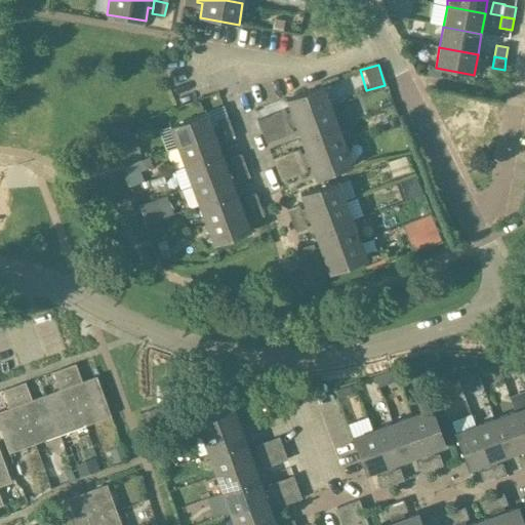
[(291,113),(285,116),(288,122),(331,107),(324,87),(287,101),(291,113)]
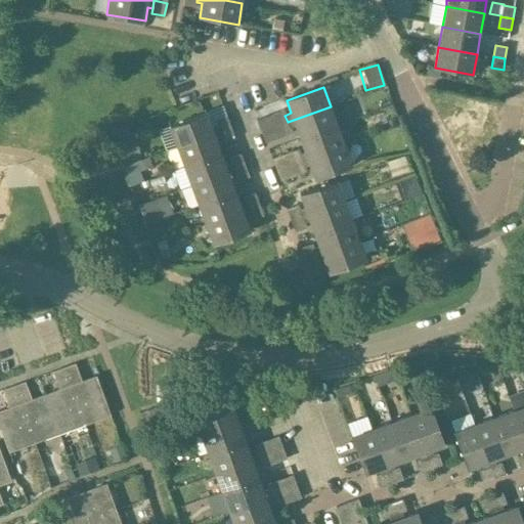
[(296,128),(301,139),(338,126),(331,106),(288,122),(290,130),(296,128)]
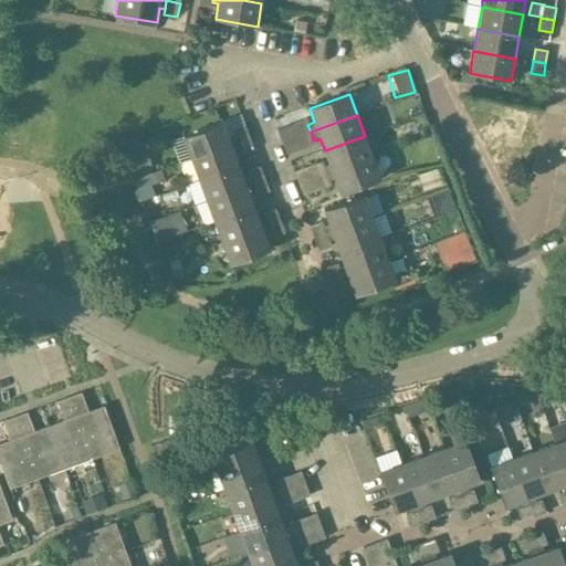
[(279,132),(283,143),(311,132),(307,125),(306,121),(279,132)]
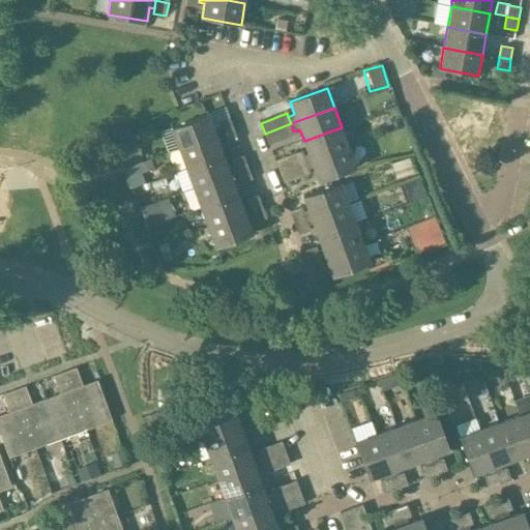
[(209,114),(172,127),(171,128),(160,133),(169,152),(179,148),(222,133),(219,126),(214,127),(209,114)]
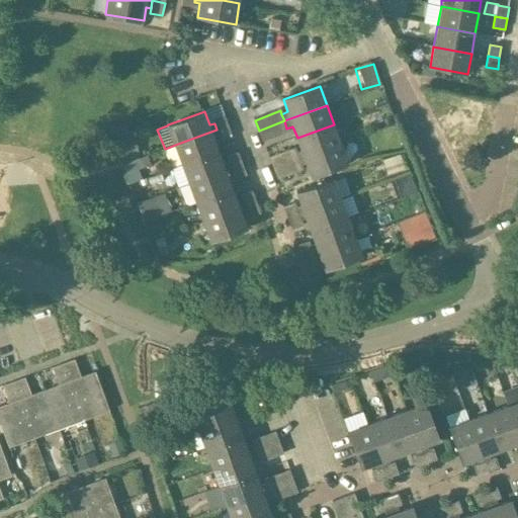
[(217,130),(229,125),(225,114),(212,118),(214,123),(217,130)]
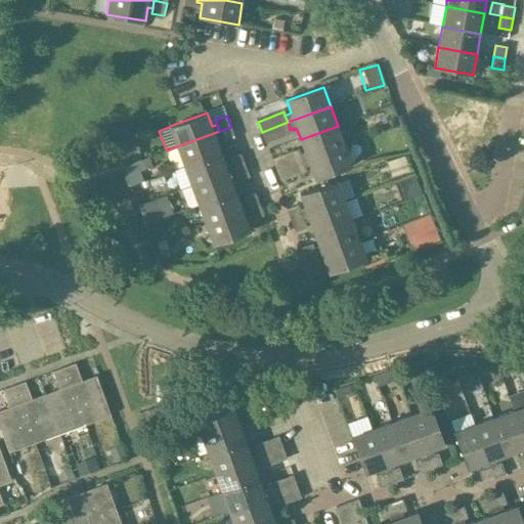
[(292,134),(290,130),(288,122),(262,132),(266,143),(292,134)]
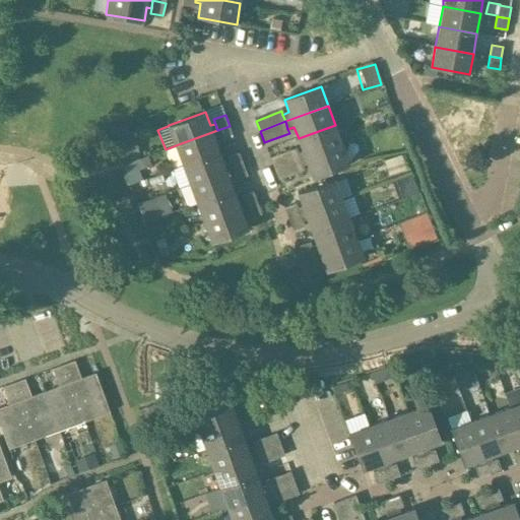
[(303,150),(297,153),(300,159),(342,144),(335,125),(299,138),(303,150)]
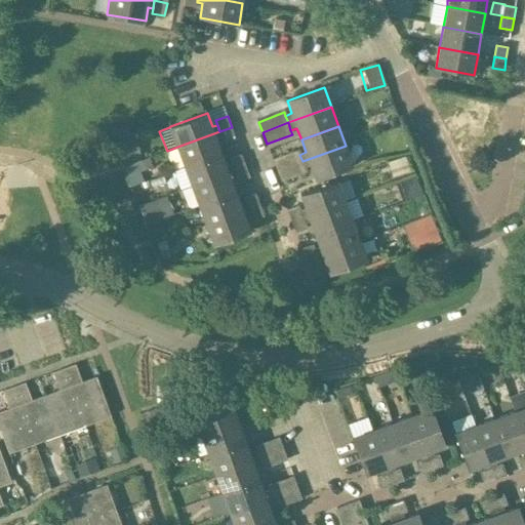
[(236,138),(232,127),(219,131),(223,138),(224,144),(236,138)]
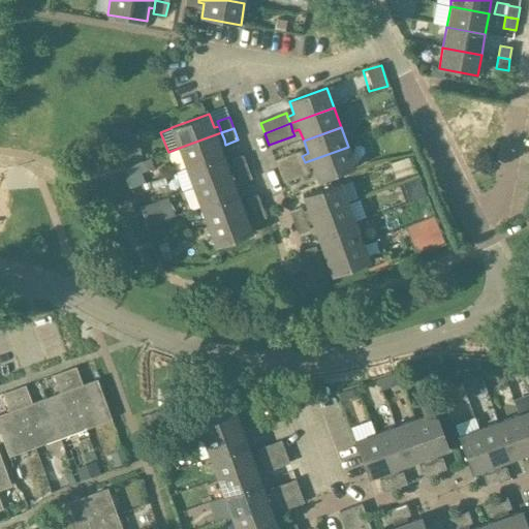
[(219,142),(224,139),(221,132),(179,148),(186,167),(224,154),(219,142)]
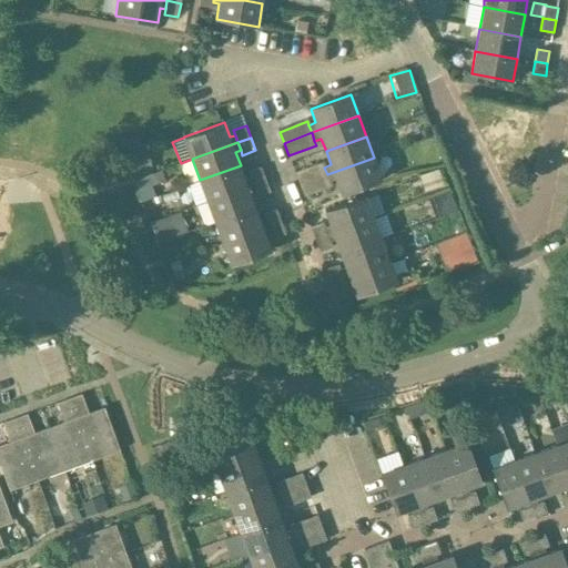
[(128,159),(132,173),(153,166),(148,151),(128,159)]
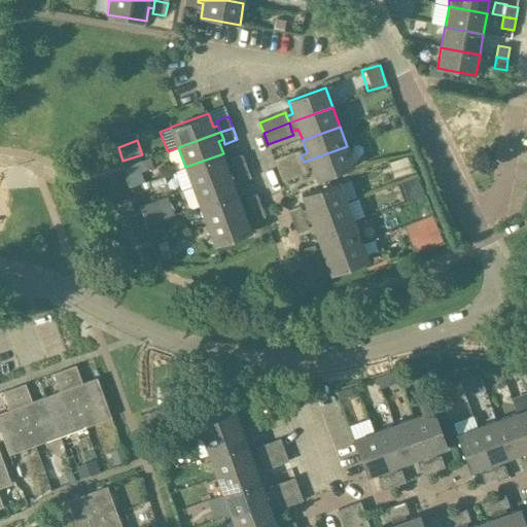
[(354,167),(347,146),(304,162),(306,170),(312,167),(317,180),(354,167)]
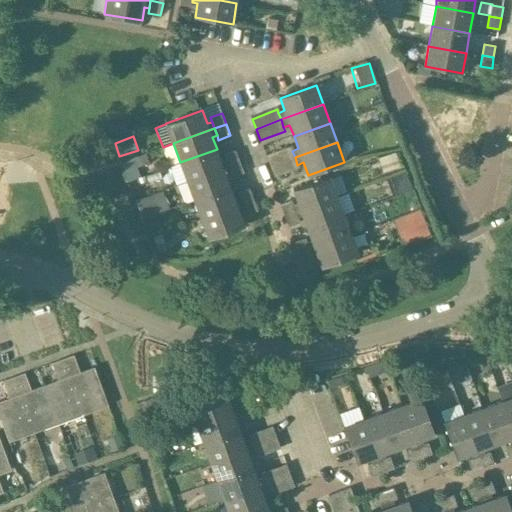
[(266,156),(270,167),(295,157),(292,151),(291,146),(266,156)]
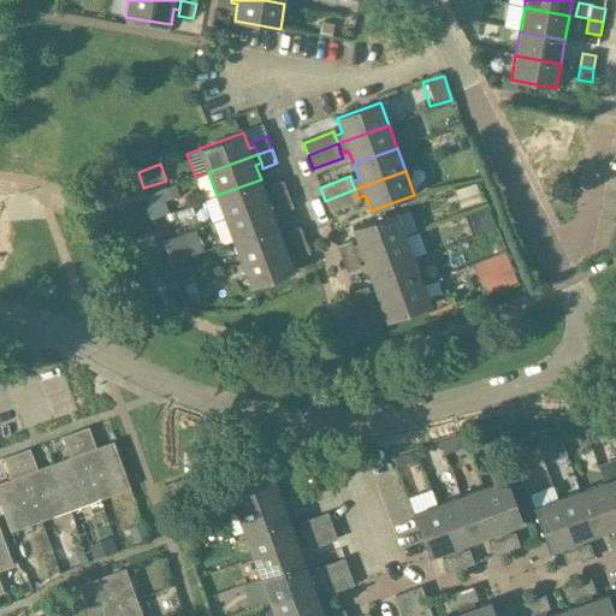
[(217,195),(225,218),(274,200),(272,193),(266,194),(261,179),(217,195)]
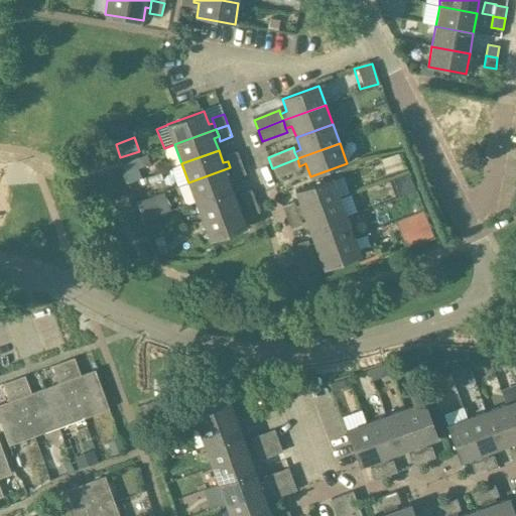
[(385,171),(401,166),(397,152),(381,157),(385,171)]
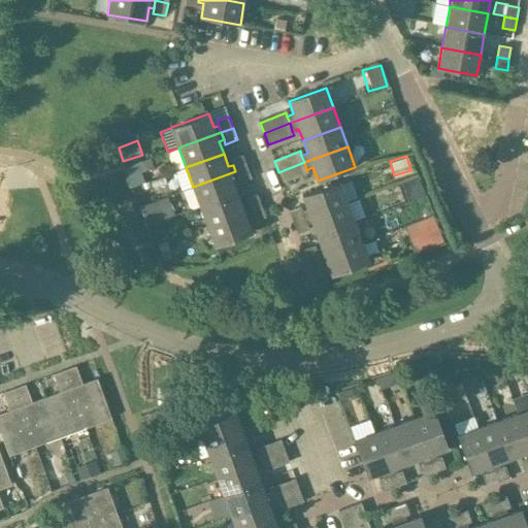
[(233,165),(235,171),(246,167),(242,157),(231,161),(233,165)]
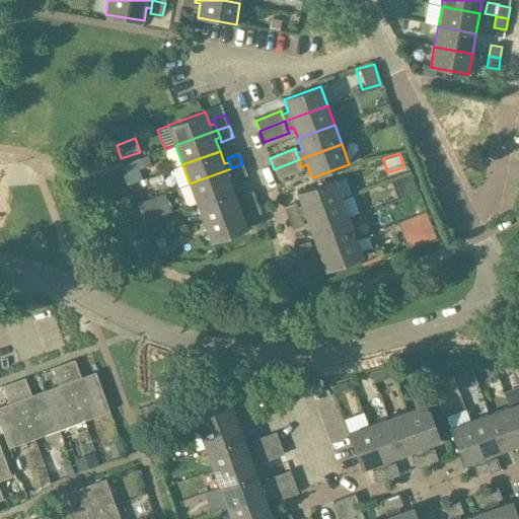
[(303,171),(301,167),(299,159),(274,169),(278,180),(303,171)]
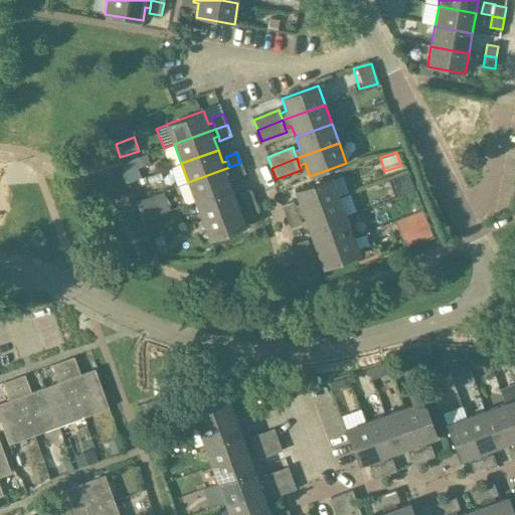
[(244,174),(240,163),(229,167),(232,174),(233,178),(244,174)]
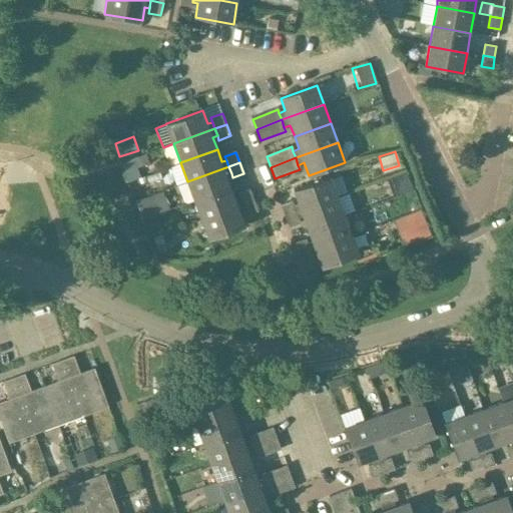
[(187,181),(194,200),(230,187),(226,175),(231,173),(228,166),(187,181)]
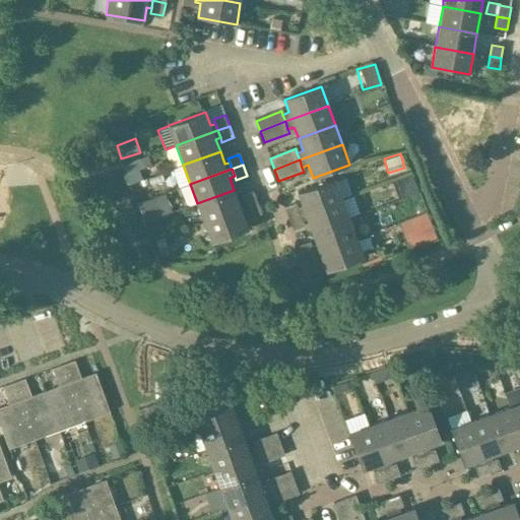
[(303,206),(298,208),(300,215),(342,200),(335,180),(298,193),(303,206)]
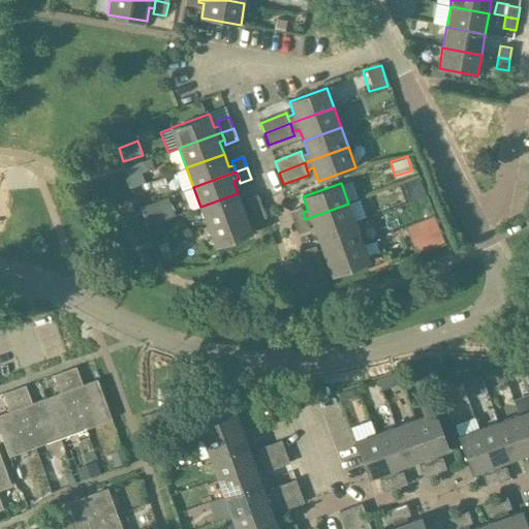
[(200,207),(208,226),(250,211),(247,204),(243,206),(238,193),(200,207)]
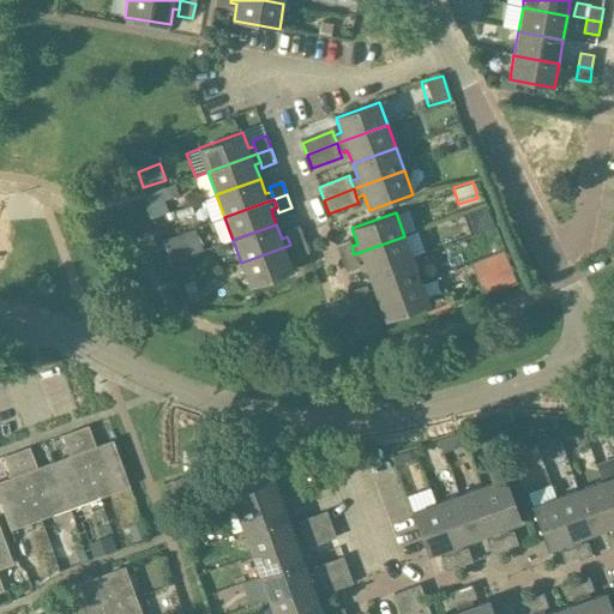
[(287,236),(290,245),(304,240),(300,227),(286,232),(287,236)]
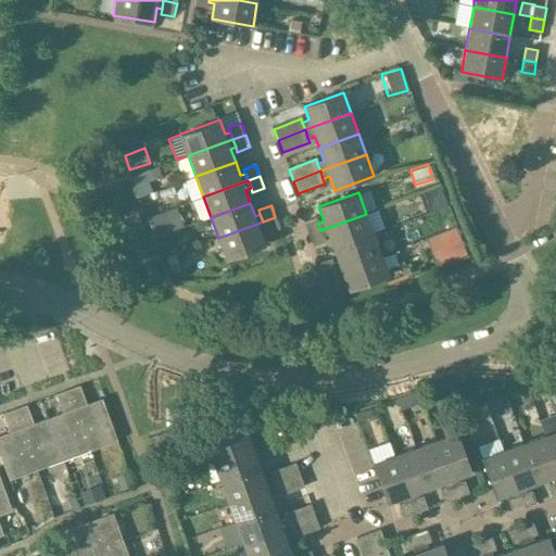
[(176,226),(171,210),(149,218),(155,235),(176,226)]
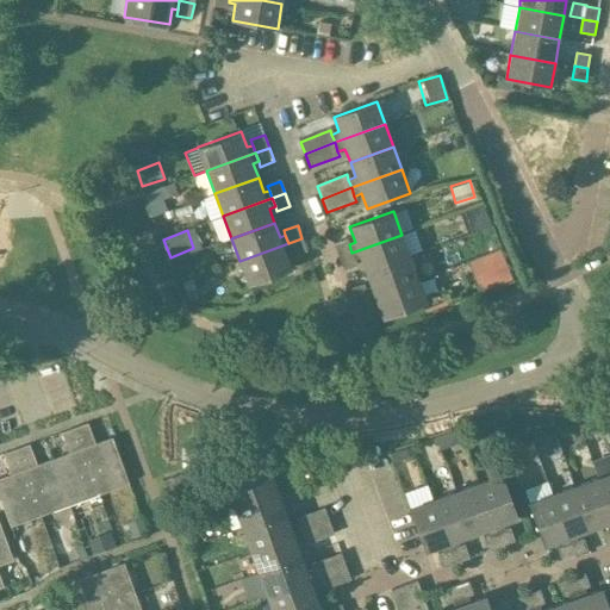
[(410,257),(402,235),(352,253),(355,261),(361,259),(366,273),(410,257)]
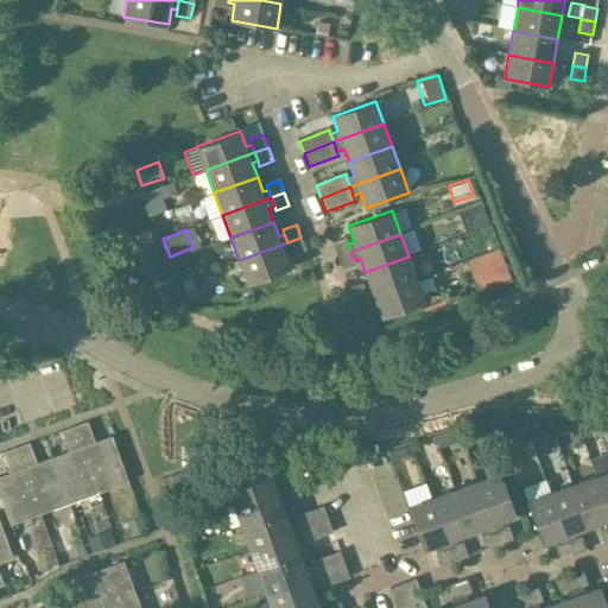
[(306,252),(301,238),(287,242),(290,251),(292,257),(306,252)]
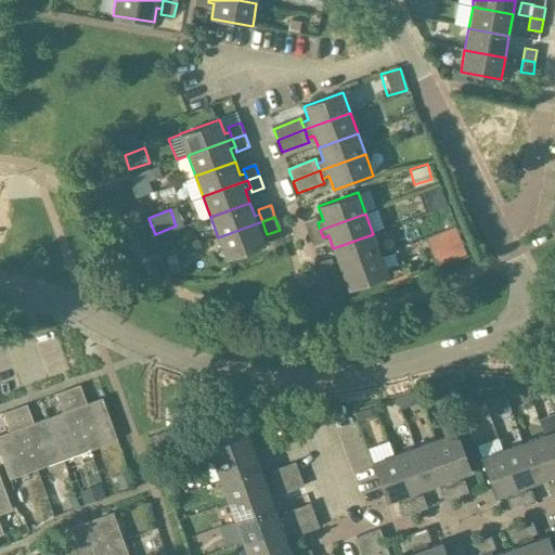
[(320,230),(318,222),(317,218),(304,222),(308,234),(320,230)]
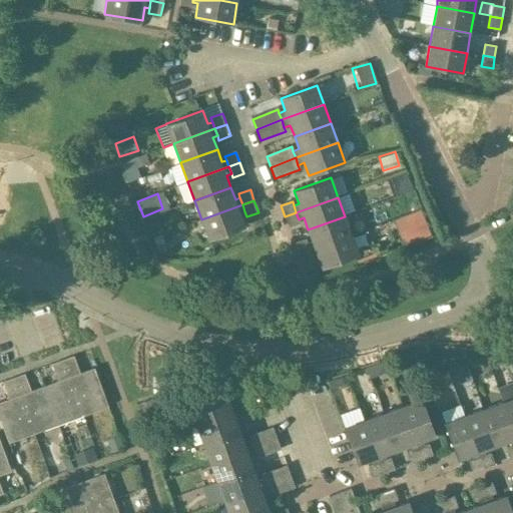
[(240,213),(244,211),(242,204),(201,219),(208,239),(245,226),(240,213)]
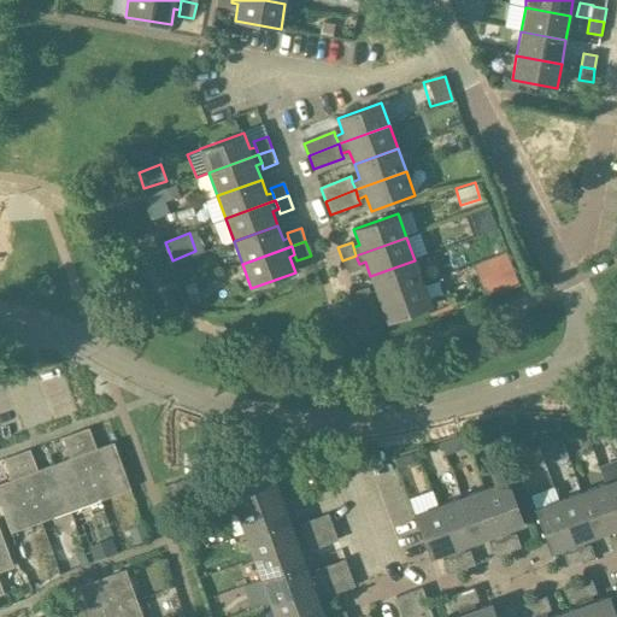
[(359,264),(356,256),(342,260),(347,274),(360,269),(359,264)]
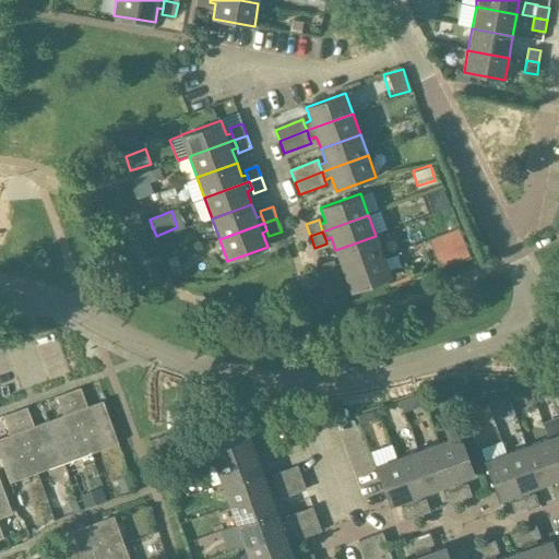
[(383,257),(376,236),(335,250),(341,264),(335,265),(339,273),(383,257)]
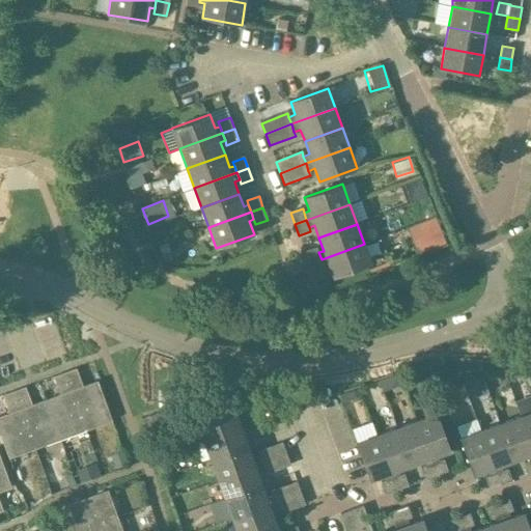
[(434,225),(410,233),(416,251),(440,242),(434,225)]
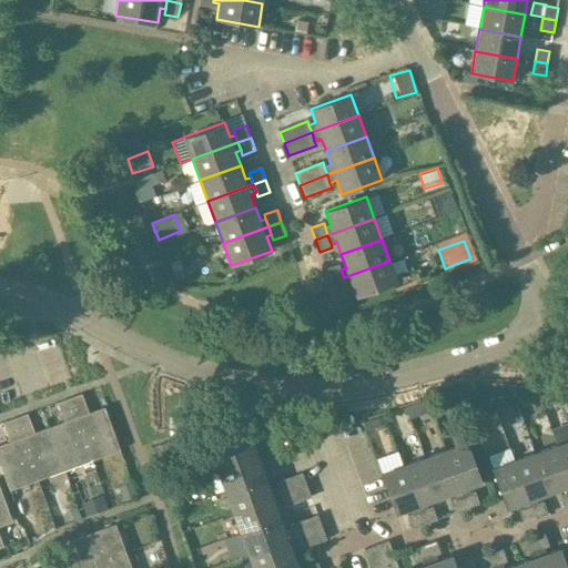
[(397,283),(389,261),(344,277),(346,285),(352,283),(356,297),(397,283)]
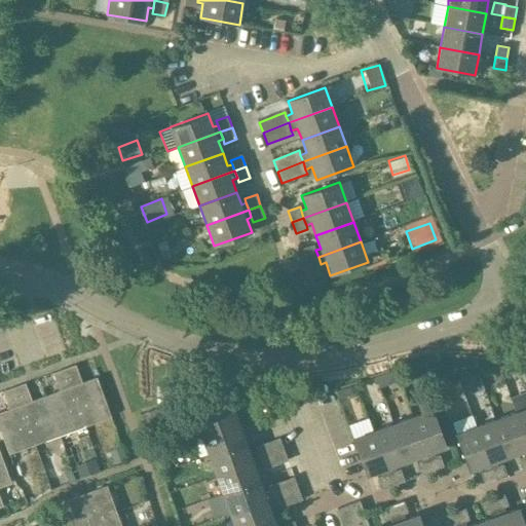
[(318,257),(315,250),(314,246),(302,250),(306,261),(318,257)]
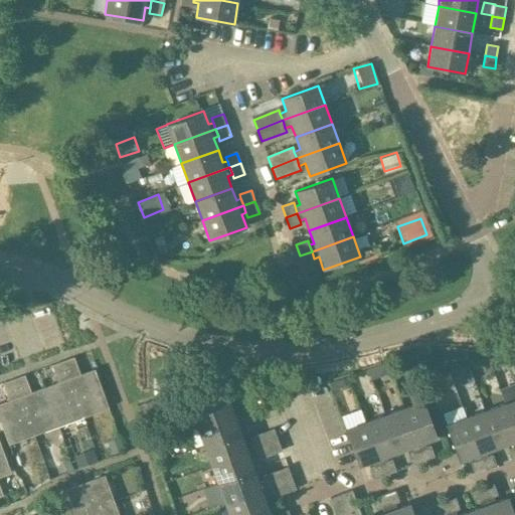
[(314,259),(312,251),(300,255),(304,268),(316,263),(314,259)]
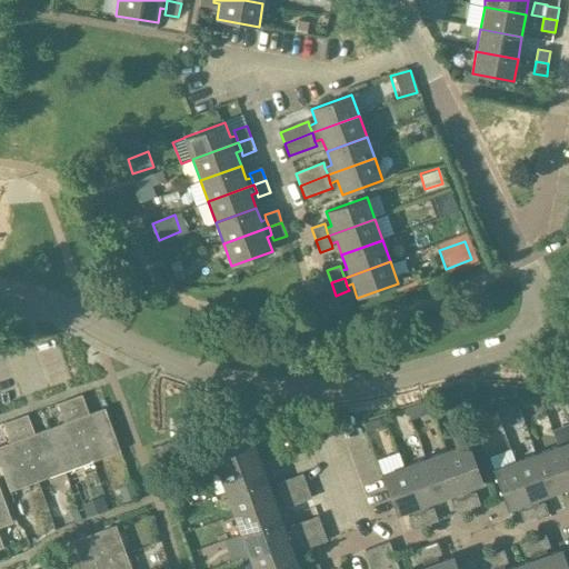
[(81,397),(70,400),(92,461),(120,451),(105,409),(88,415),(81,397)]
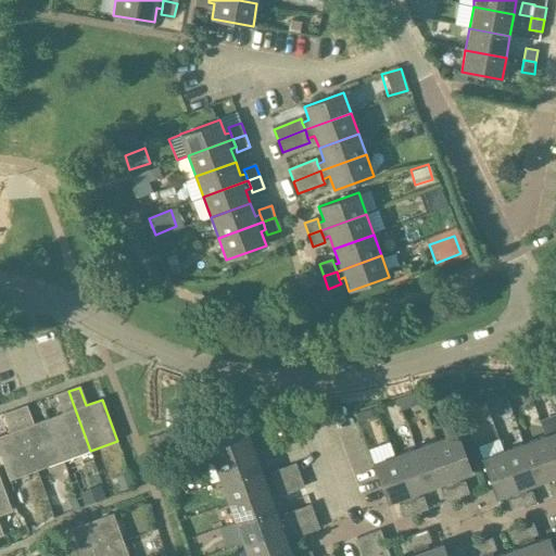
[(63,414),(49,419),(63,460),(90,451),(68,391),(57,395),(63,414)]
